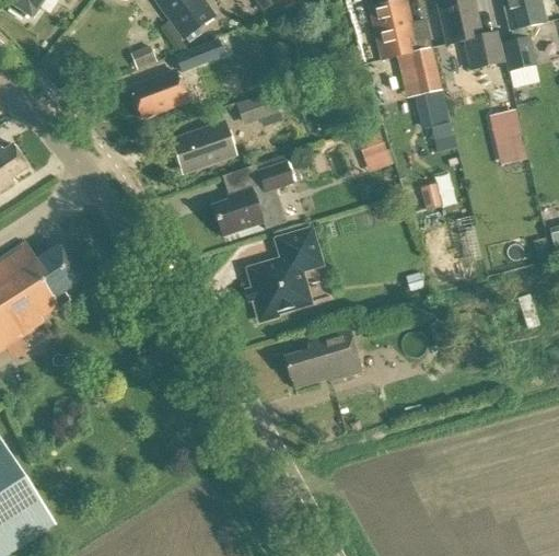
[(7,0),(12,3),(9,7),(24,18),(26,13),(32,16),(39,6),(43,0),(7,0)]
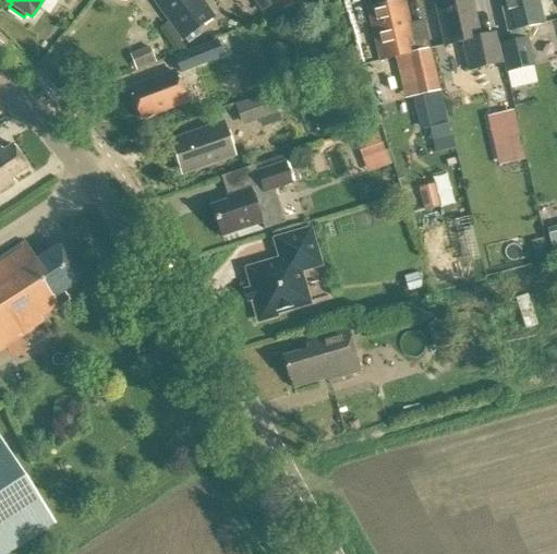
[(159,0),(161,3),(159,3),(183,37),(214,15),(203,0),(159,0)]
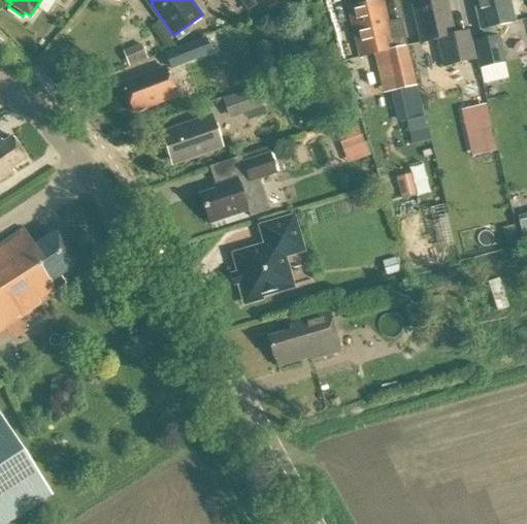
[(242,0),(250,9),(263,0),(242,0)]
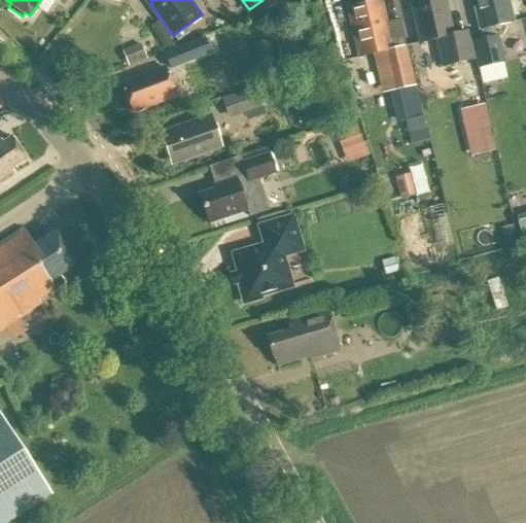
[(416,0),(417,3),(411,4),(419,40),(420,43),(421,42),(436,39),(443,66),(475,59),(467,31),(454,34),(446,0),(416,0)]
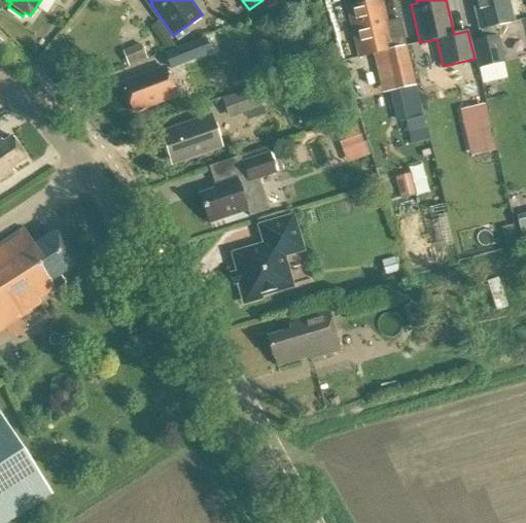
[(493,25),(514,21),(509,0),(475,0),(481,28),(483,27),(485,38),(472,41),(478,67),(504,61),(498,35),(495,35),(493,25)]
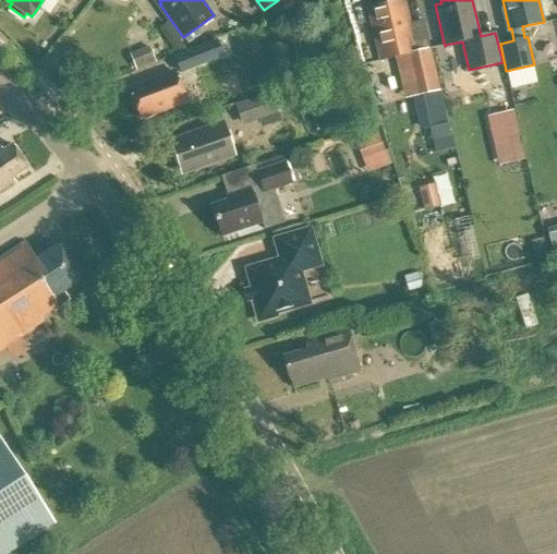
[(397,1),(370,7),(382,59),(406,53),(423,129),(448,123),(440,91),(458,86),(451,58),(449,59),(446,45),(445,46),(444,43),(431,46),(424,19),(409,22),(406,4),(398,5),(397,1)]
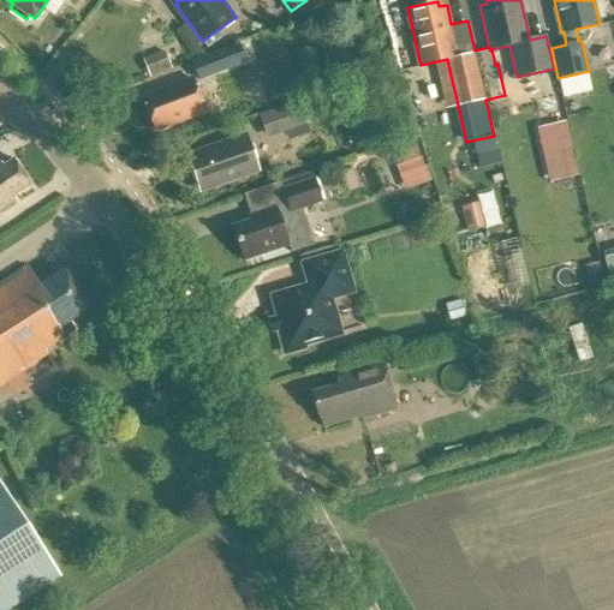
[(192,77),(142,95),(154,129),(204,109),(192,77)]
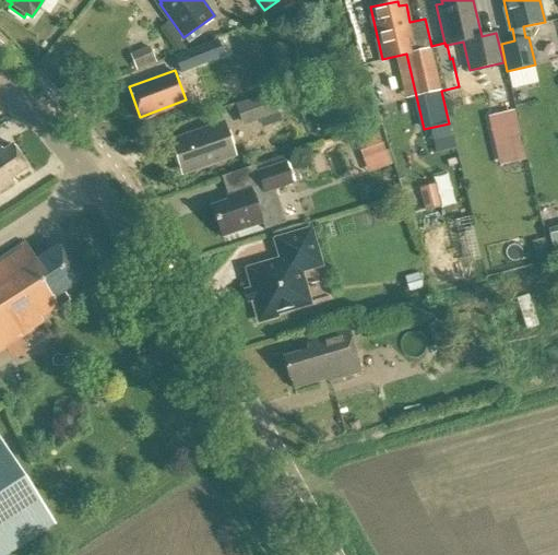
[(281,115),(273,93),(238,105),(245,127),(281,115)]
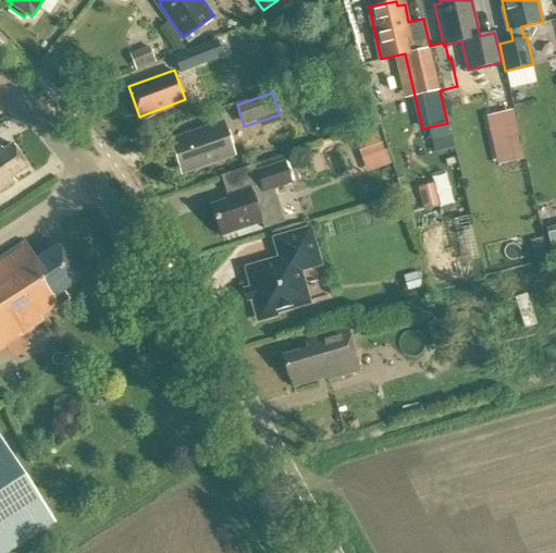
[(524,158),(514,109),(487,114),(499,163),(524,158)]
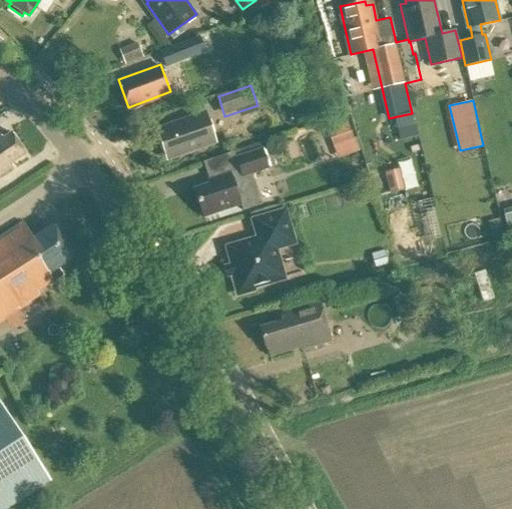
[(204,114),(158,130),(167,155),(213,140),(204,114)]
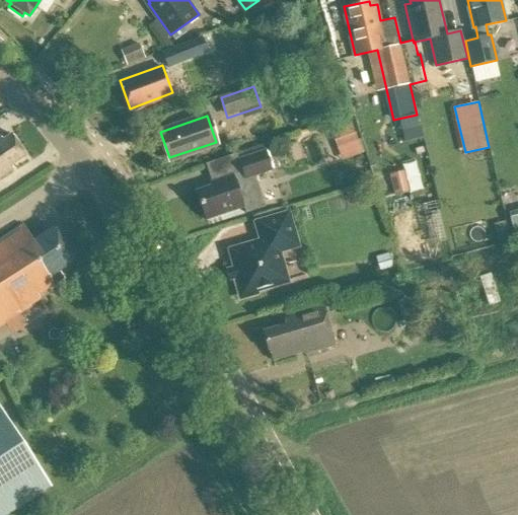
[(352,125),(331,132),(338,148),(357,141),(352,125)]
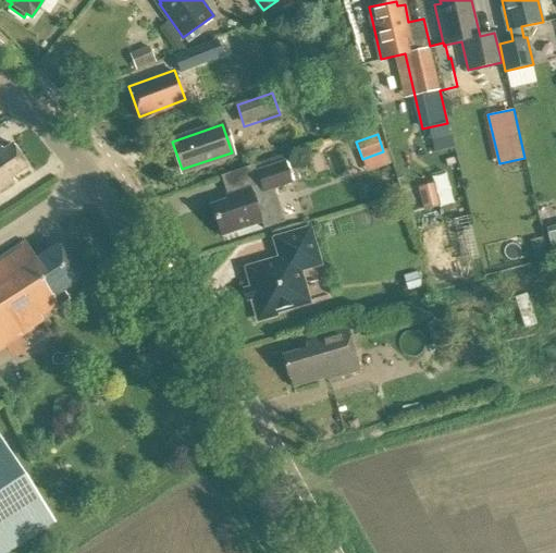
[(0,186),(13,179),(11,175),(27,164),(13,142),(3,148),(1,145),(0,145),(0,186)]
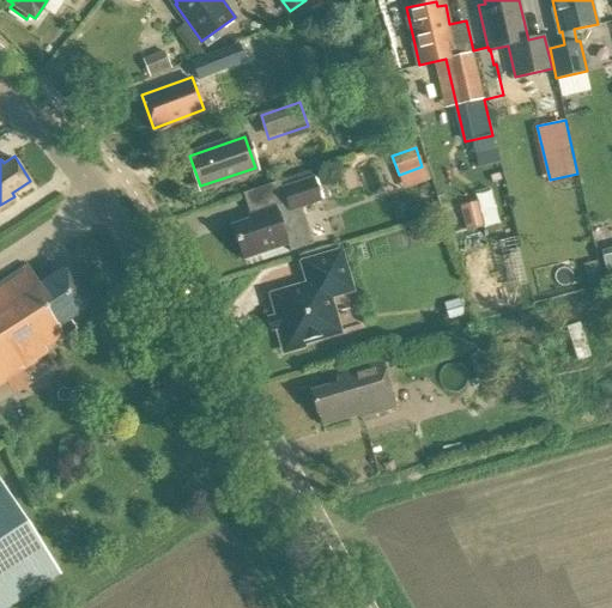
[(323,199),(315,175),(284,186),(292,210),(323,199)]
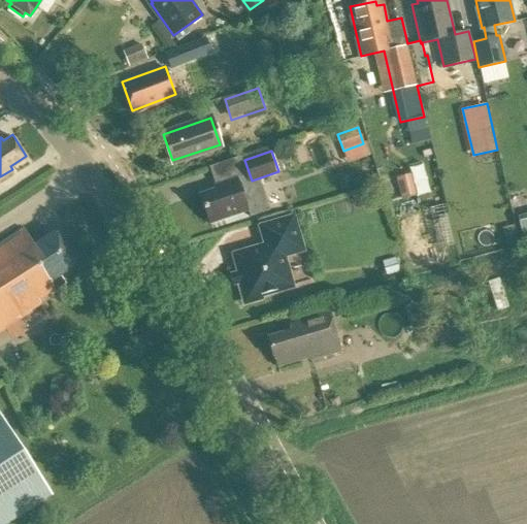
[(397,172),(399,181),(391,183),(395,197),(422,190),(416,167),(397,172)]
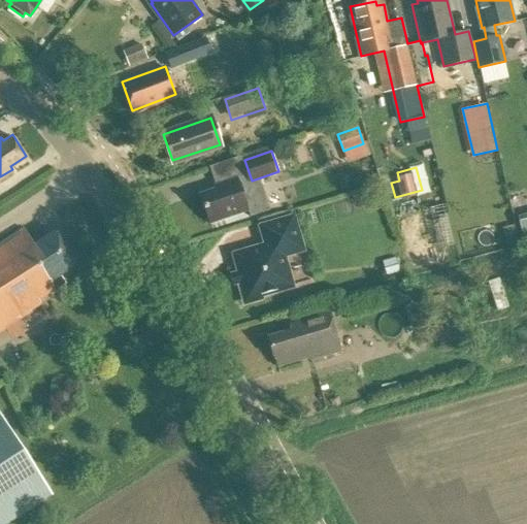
[(227,185),(199,194),(207,220),(246,206),(236,177),(226,182),(227,185)]
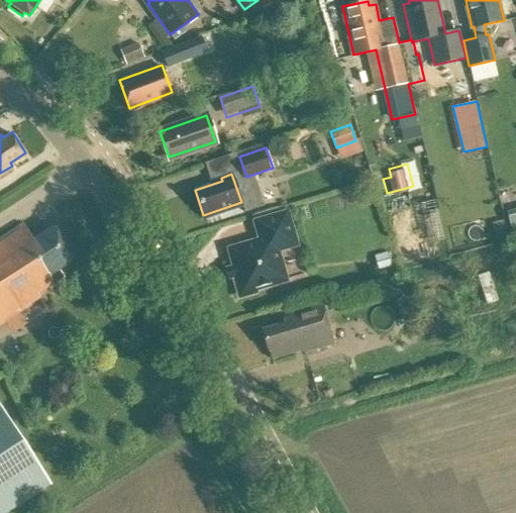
[(420,198),(428,242),(446,239),(439,194),(420,198)]
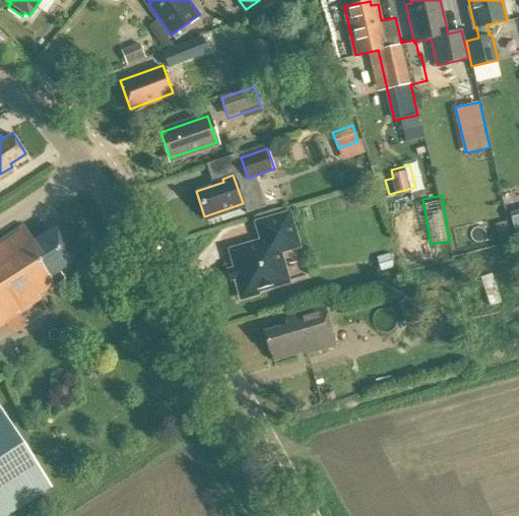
[(262,241),(231,250),(239,279),(237,280),(242,297),(258,292),(257,289),(286,280),(276,247),(296,241),(287,213),(256,222),(262,241)]
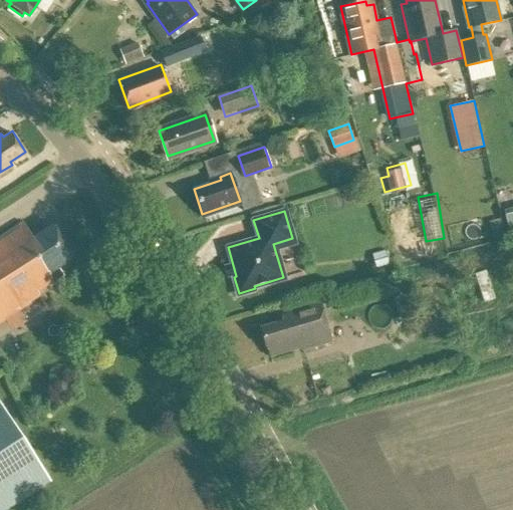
[(51,226),(33,237),(23,222),(0,236),(0,335),(25,320),(19,310),(29,303),(28,301),(38,294),(36,291),(52,281),(47,272),(71,257),(51,226)]
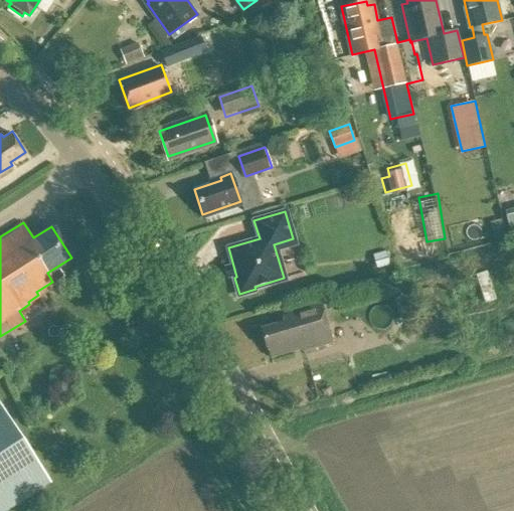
[(491,267),(477,271),(485,299),(499,295),(491,267)]
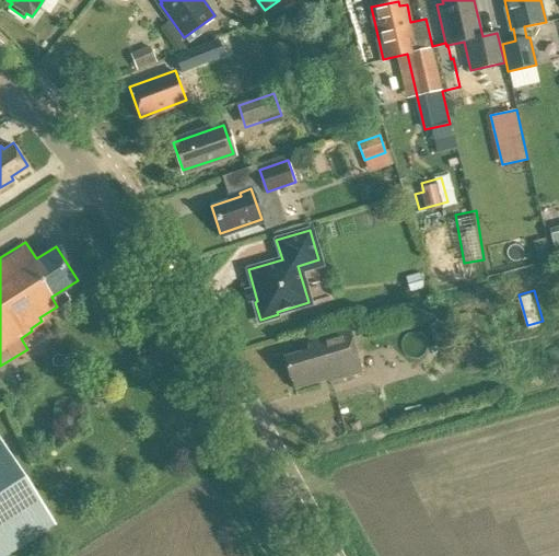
[(286,356),(294,387),(328,378),(329,380),(361,371),(349,327),(318,336),(319,338),(306,343),(309,349),(286,356)]
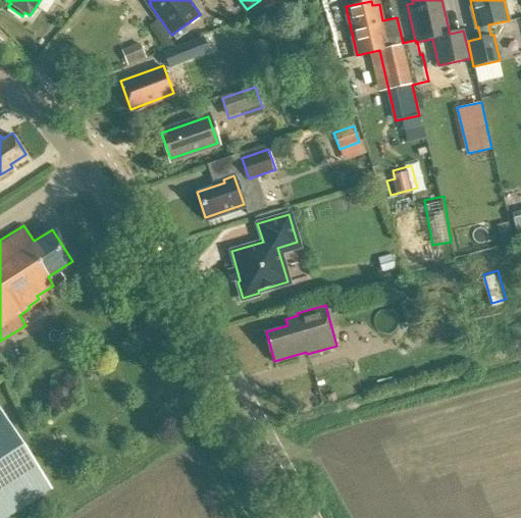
[(0,517),(7,517),(52,489),(0,409),(0,517)]
